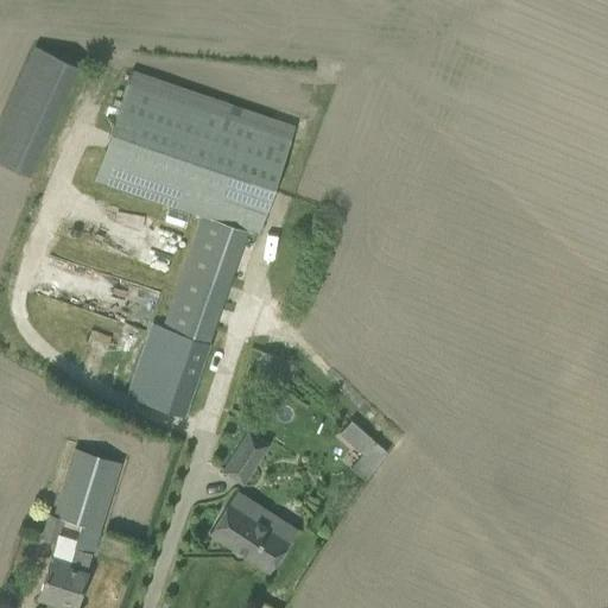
[(33,42),(0,124),(0,159),(38,175),(83,62),(33,42)]
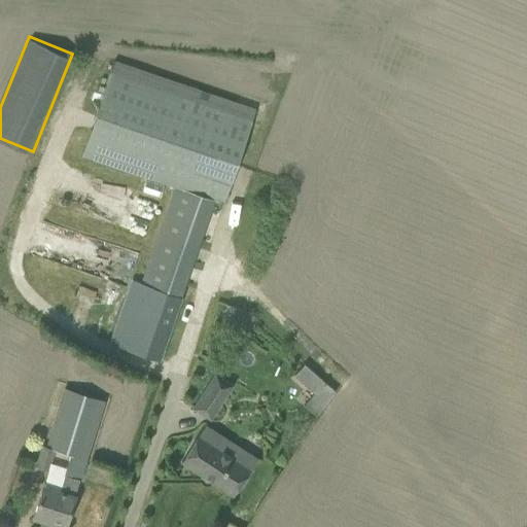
[(89,135),(81,154),(175,186),(140,283),(179,297),(181,293),(186,278),(189,269),(214,200),(223,203),(236,166),(237,164),(251,121),(232,114),(144,84),(111,73),(110,72),(95,116),(91,128),(89,135)]
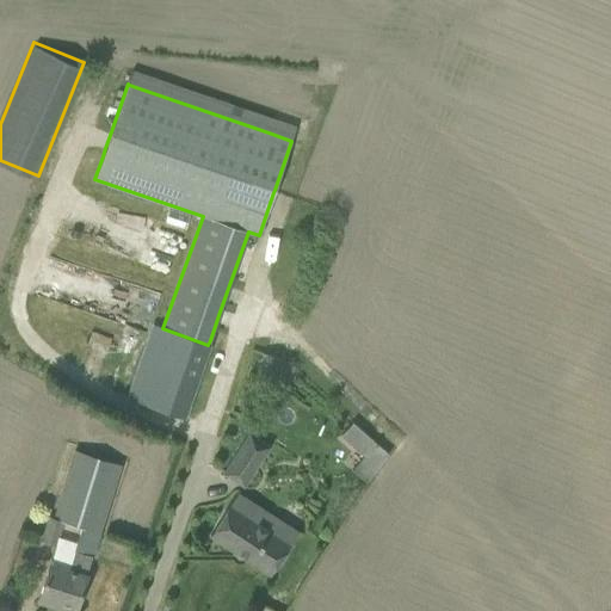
[(154,326),(129,397),(183,417),(208,345),(162,328),(154,326)]
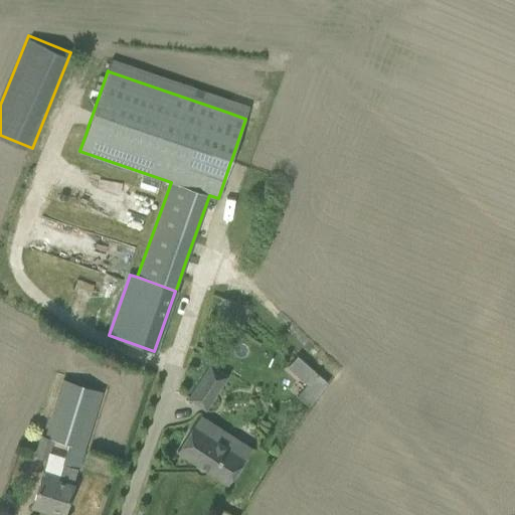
[(289,367),(301,378),(310,368),(298,357),(289,367)]
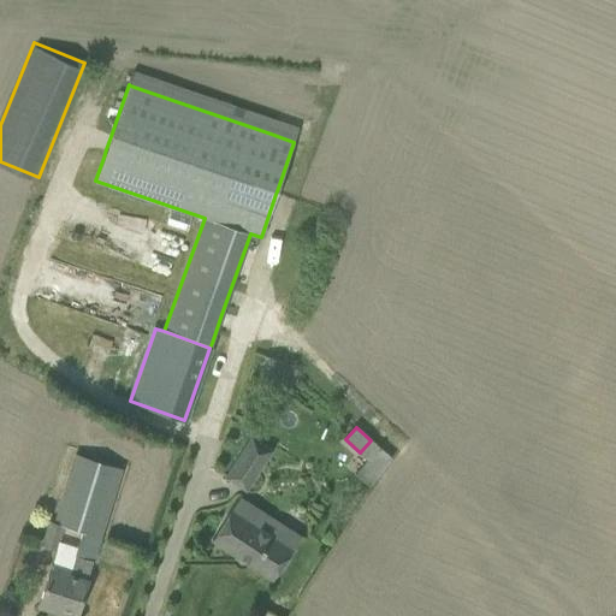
[(272,449),(252,437),(225,477),(246,490),(272,449)]
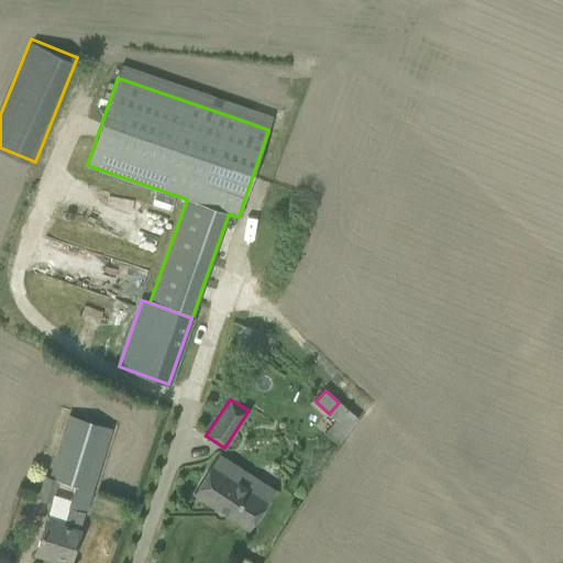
[(48,477),(48,478),(58,481),(76,486),(91,490),(111,428),(90,421),(68,415),(48,477)]
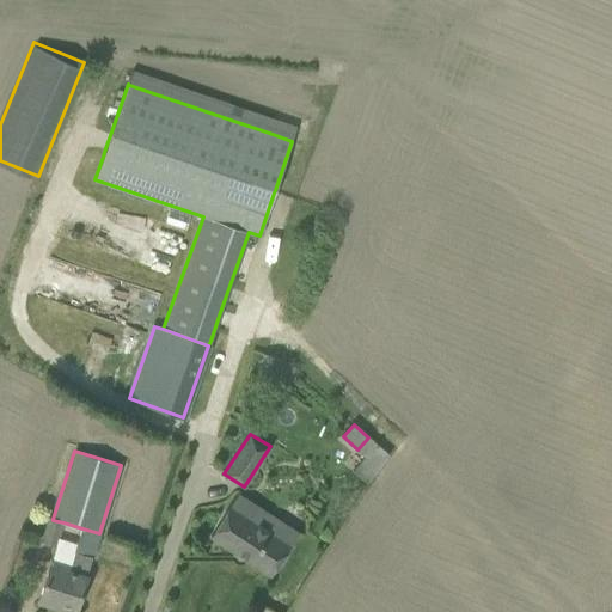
[(295,537),(234,499),(210,536),(270,575),(295,537)]
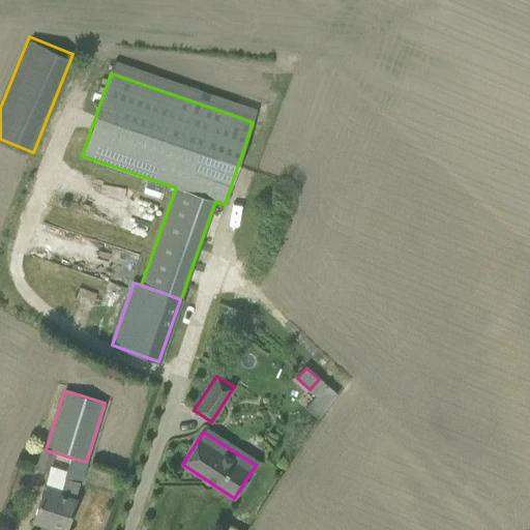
[(42,449),(36,468),(49,472),(55,452),(46,450),(42,449)]
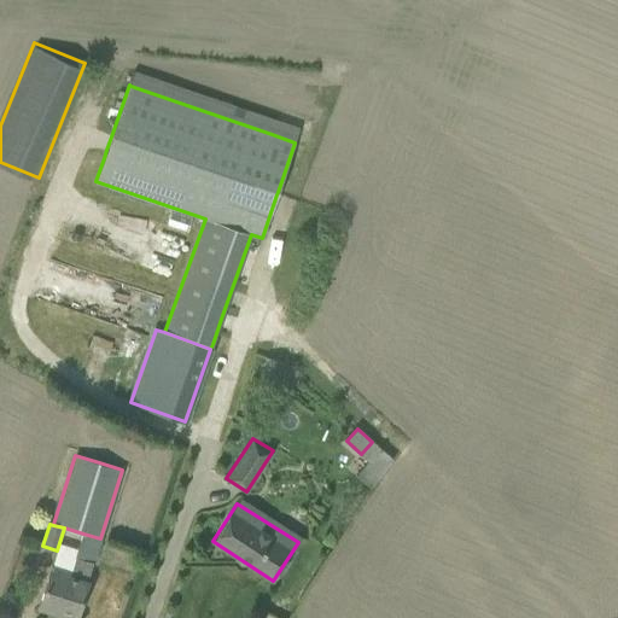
[(47,579),(40,602),(77,614),(100,538),(83,534),(71,575),(51,569),(51,570),(47,579)]
